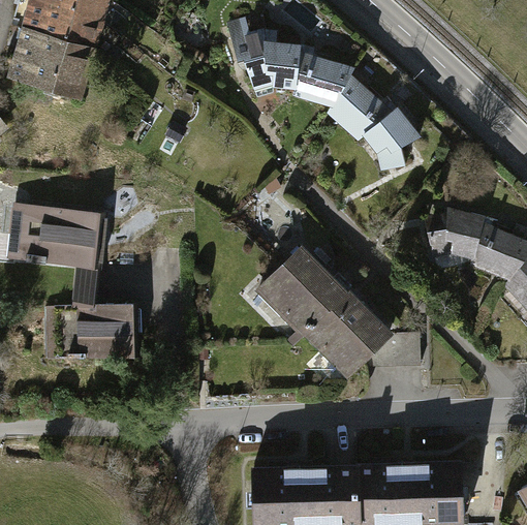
[(109,0),(26,0),(5,79),(80,99),(109,0)]
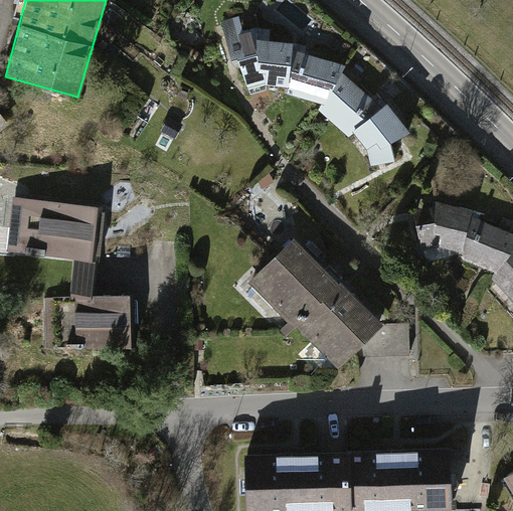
[(238,19),(219,24),(230,59),(235,58),(246,91),(266,84),(285,87),(284,95),(321,105),(317,112),(347,138),(353,133),(365,149),(370,168),(394,161),(389,142),(410,132),(385,102),(379,107),(341,73),(345,65),(292,49),(292,41),(257,38),(257,27),(241,32),(238,19)]
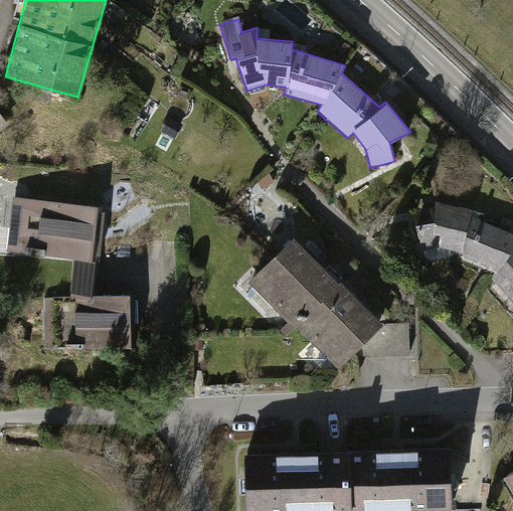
[(0,132),(8,126),(0,116),(0,139),(1,138),(0,137),(0,132)]
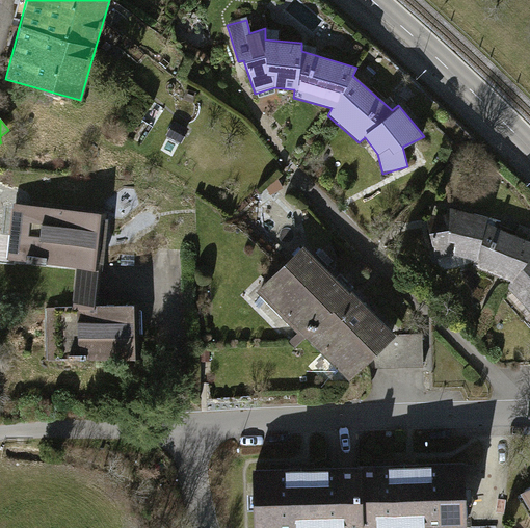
[(188,131),(173,124),(164,137),(179,147),(188,131)]
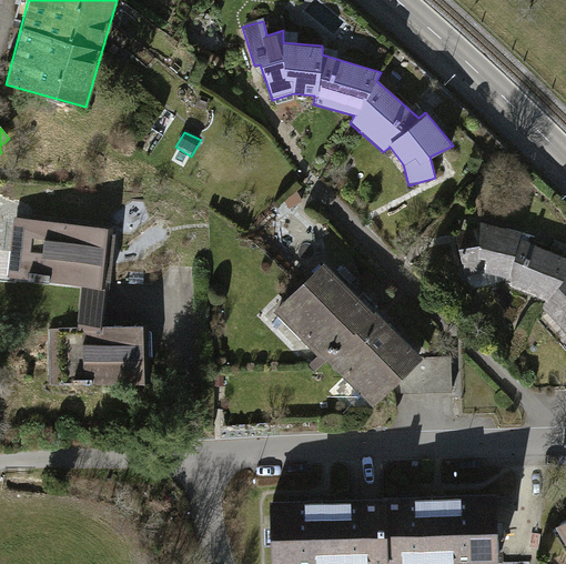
[(109,227),(13,219),(7,279),(80,284),(78,308),(101,309),(109,227)]
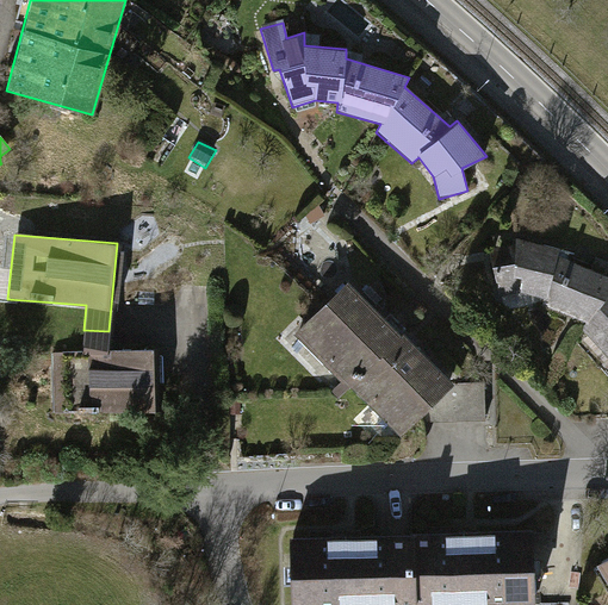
[(559,245),(515,237),(514,247),(488,250),(501,299),(523,294),(546,298),(545,307),(587,324),(581,332),(607,360),(607,275),(558,256),(559,245)]
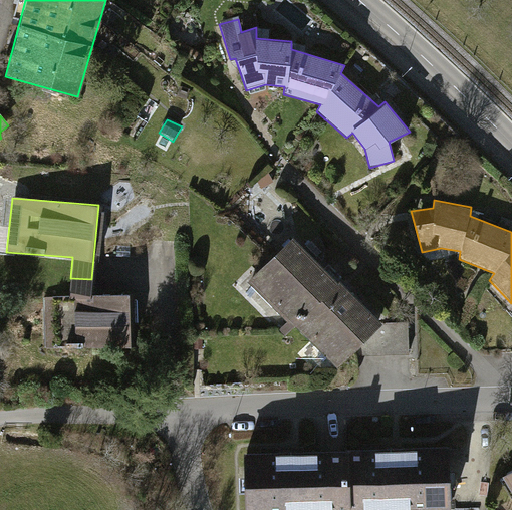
[(380,318),(291,238),(249,285),(338,365),(380,318)]
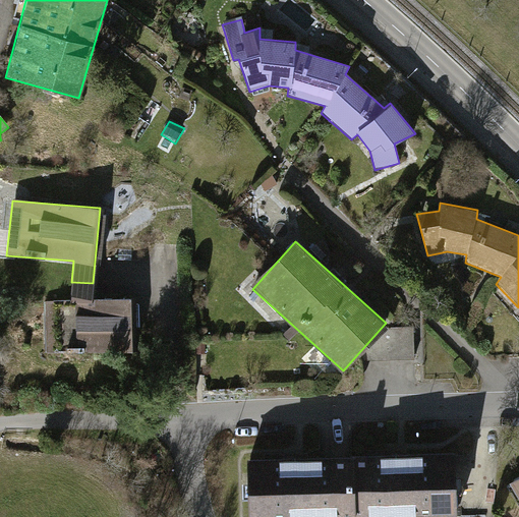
[(70,300),(45,302),(47,355),(134,350),(132,295),(92,298),(93,283),(71,282),(70,300)]
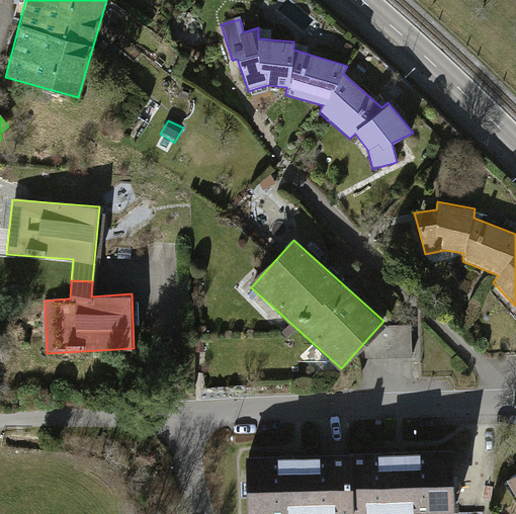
[(451,446),(246,454),(246,513),(426,513),(454,513),(451,446)]
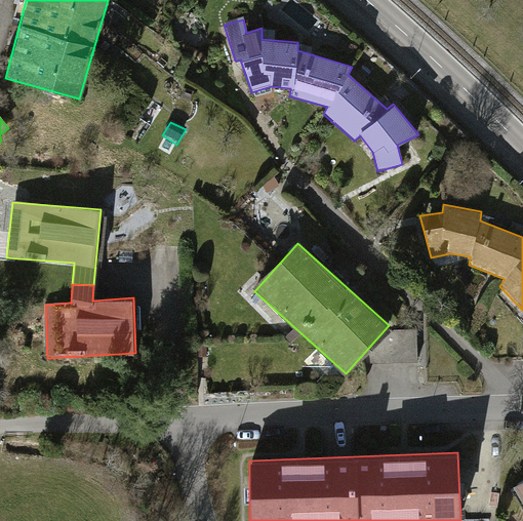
[(522,476),(511,484),(522,502),(522,476)]
